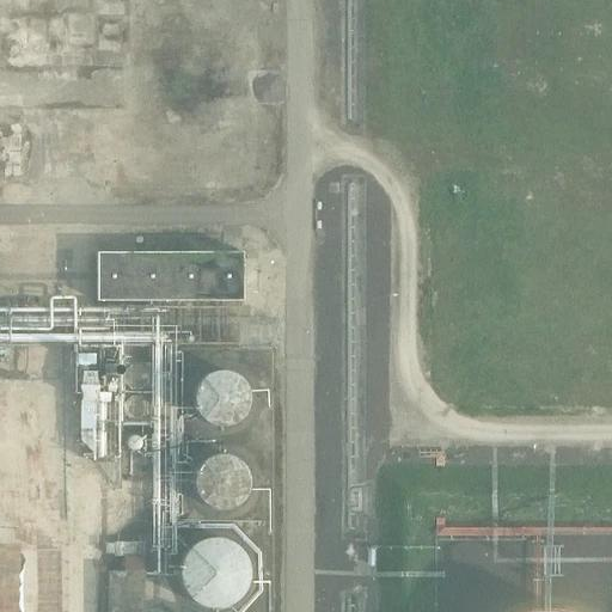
[(240,301),(240,254),(95,254),(95,301),(240,301)]
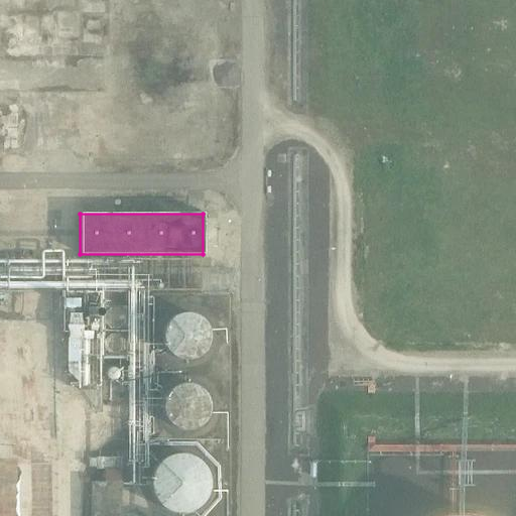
[(211,335),(211,334),(211,329),(209,325),(205,317),(198,312),(188,310),(182,310),(178,311),(170,316),(167,321),(165,325),(163,333),(163,337),(165,342),(169,350),(173,353),(177,355),(185,358),(189,358),(196,356),(200,354),(204,351),(209,344),(210,340),(211,335)]
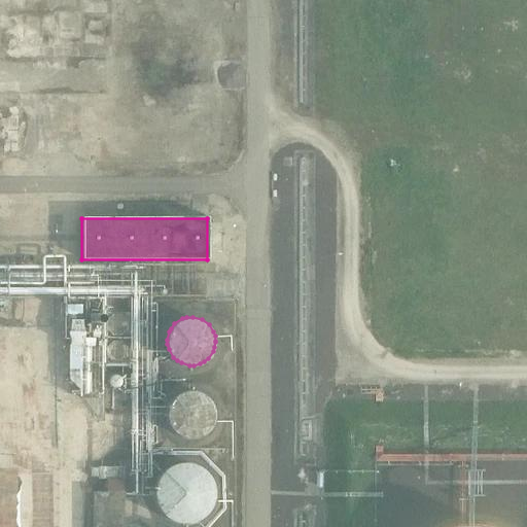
[(214,415),(214,414),(214,409),(212,403),(210,400),(207,396),(204,394),(200,391),(195,390),(189,390),(186,390),(181,391),(177,393),(174,396),(170,400),(168,405),(167,409),(166,414),(167,418),(168,423),(170,427),(173,430),(179,435),(184,437),(188,438),(194,437),(199,436),(207,431),(212,424),(214,420),(214,415)]
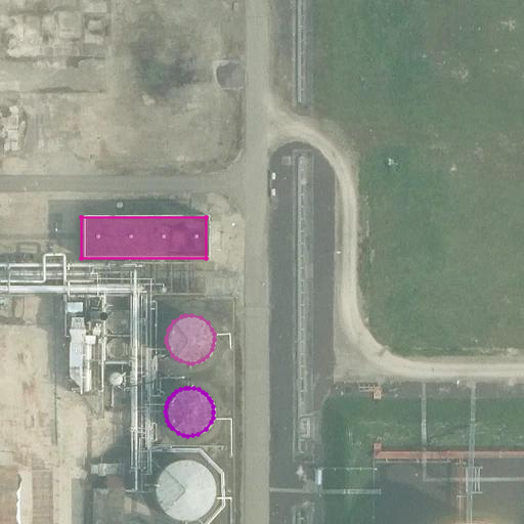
[(213,489),(213,488),(213,482),(210,475),(207,470),(203,466),(199,463),(192,460),(187,459),(182,459),(176,459),(171,461),(167,463),(162,467),(158,471),(155,477),(153,484),(153,489),(154,494),(155,500),(158,505),(161,510),(167,514),(172,517),(177,518),(184,519),(189,518),(195,516),(201,513),(205,510),(209,505),(211,500),(213,494),(213,489)]
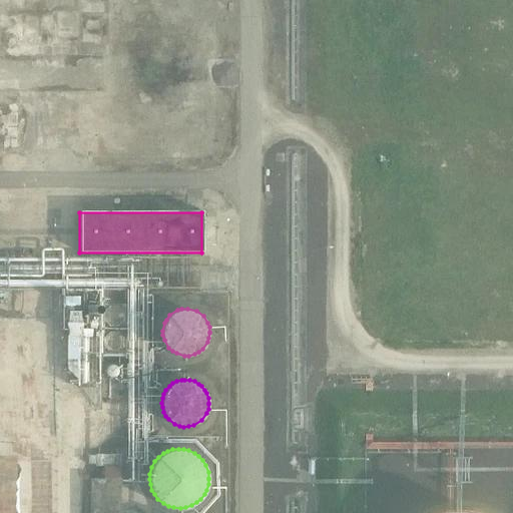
[(119,512),(119,483),(119,480),(89,480),(88,512),(119,512)]
